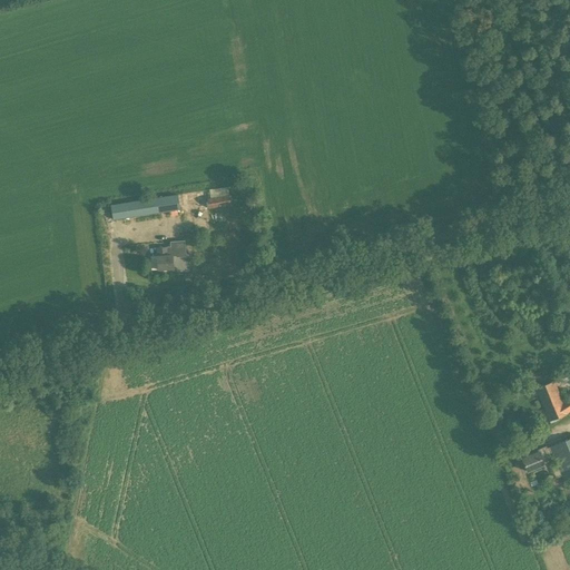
[(227,187),(206,190),(208,205),(208,208),(231,205),(227,187)]
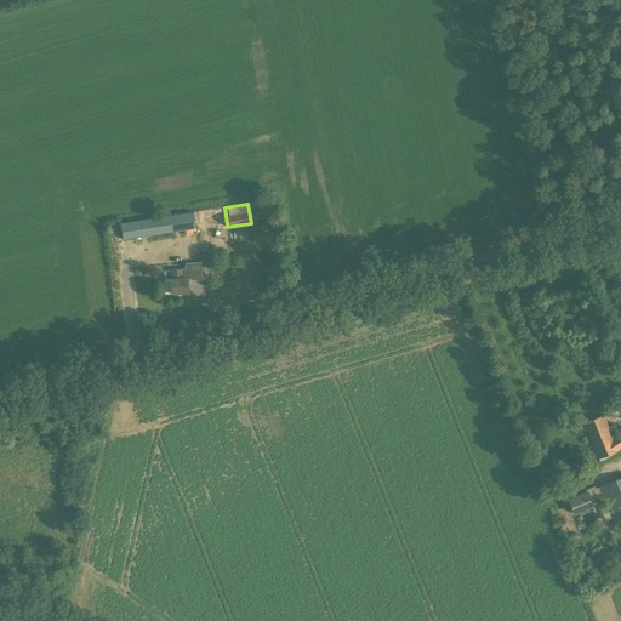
[(197,228),(194,212),(194,211),(119,222),(123,239),(197,228)]
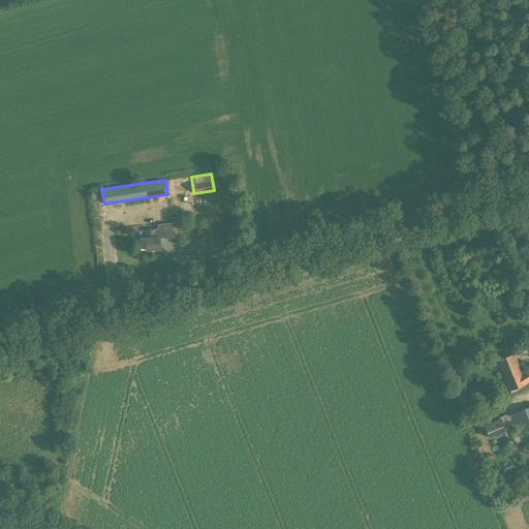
[(160,249),(159,238),(163,237),(163,239),(172,238),(172,223),(158,224),(158,228),(145,229),(145,237),(146,250),(160,249)]
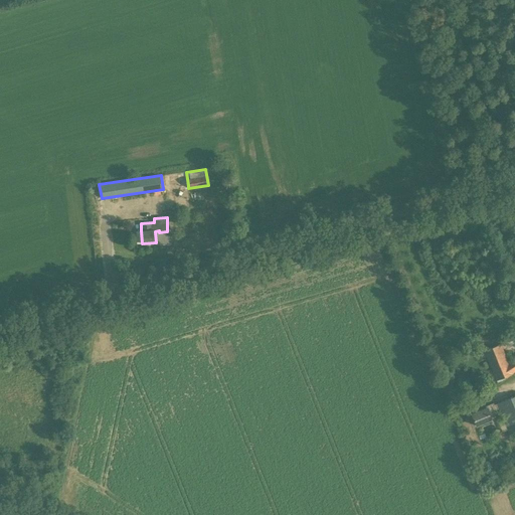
[(134,218),(134,230),(140,230),(140,221),(152,222),(152,219),(134,218)]
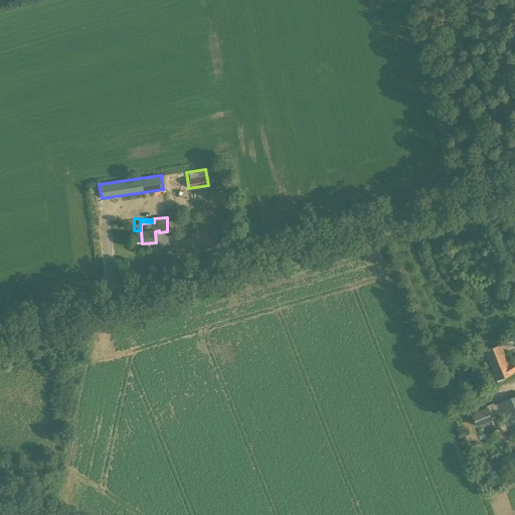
[(483,351),(496,381),(514,370),(514,359),(508,363),(500,344),(483,351)]
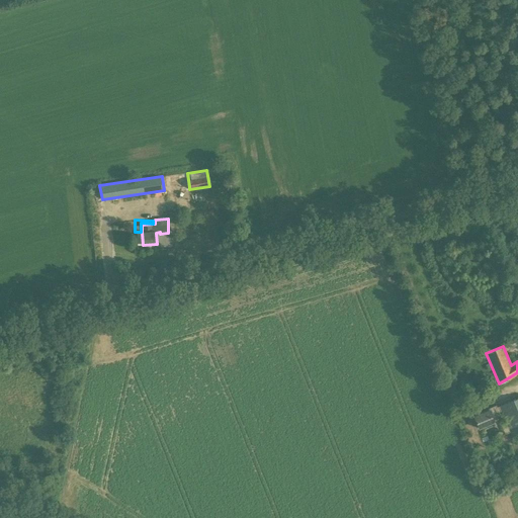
[(489,409),(488,410),(473,416),(480,429),(494,423),(492,419),(500,416),(499,414),(502,413),(512,437),(517,433),(517,397),(499,407),(497,408),(496,406),(489,409)]
